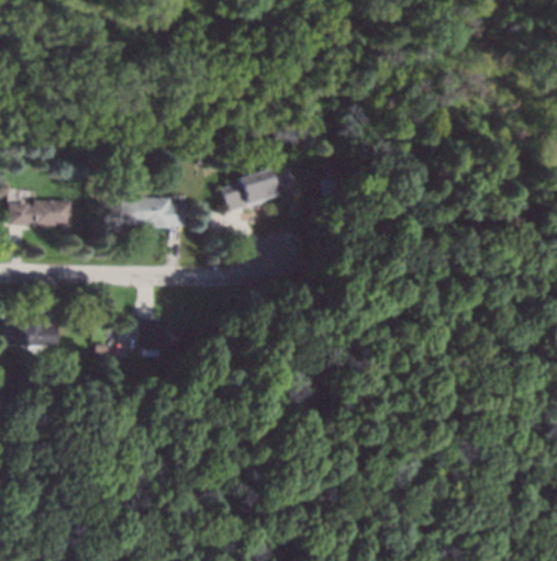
[(277,195),(227,212),(220,188),(238,182),(236,178),(268,168),(277,195)]
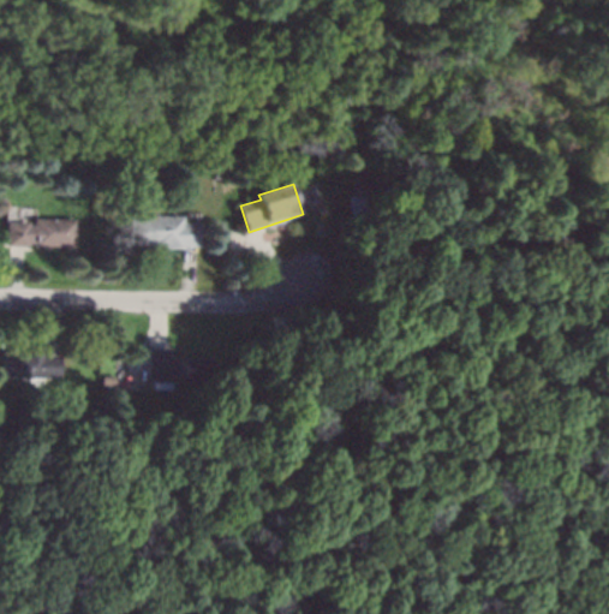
[(185,222),(204,222),(203,248),(185,246),(185,249),(155,248),(156,244),(132,244),(133,216),(185,218),(185,222)]
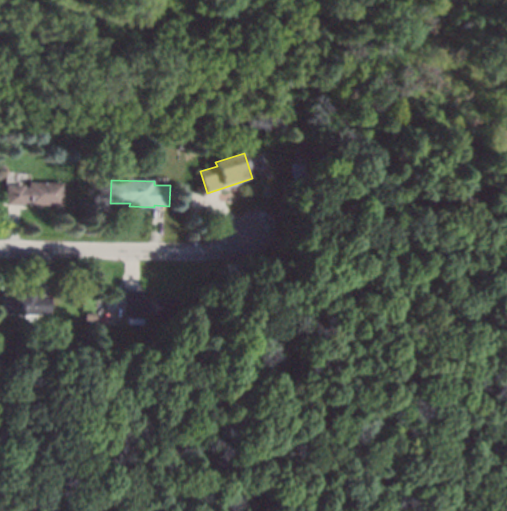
[(64,205),(30,205),(30,203),(27,203),(27,205),(7,205),(8,185),(26,185),(26,187),(30,187),(31,182),(64,182),(64,205)]
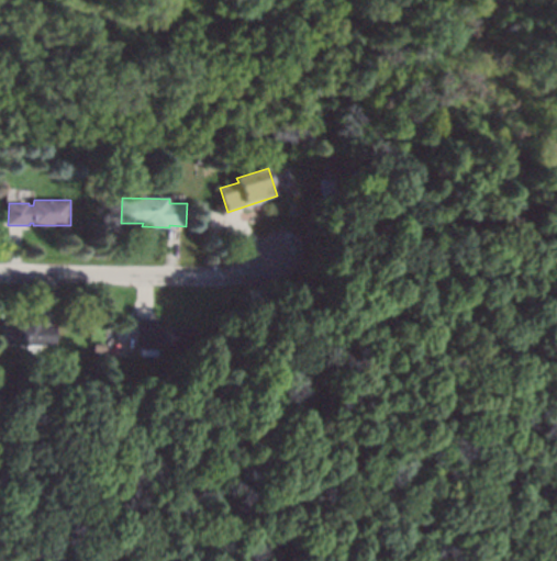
[(159,326),(198,326),(197,350),(162,349),(162,357),(142,356),(142,348),(138,348),(138,318),(159,318),(159,326)]
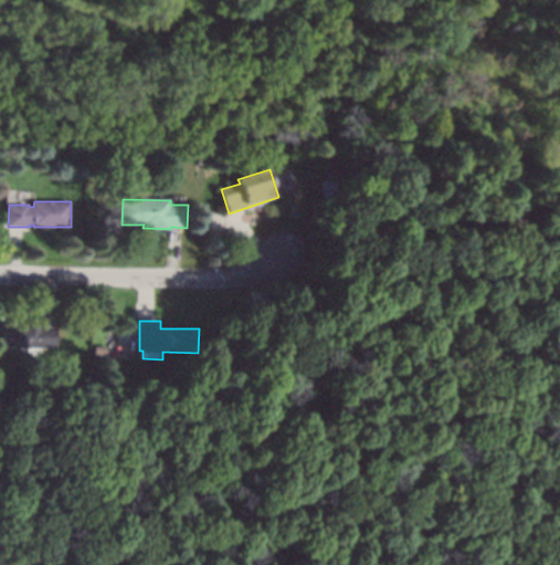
[(46,326),(60,326),(59,348),(6,347),(6,324),(23,324),(23,322),(46,323),(46,326)]
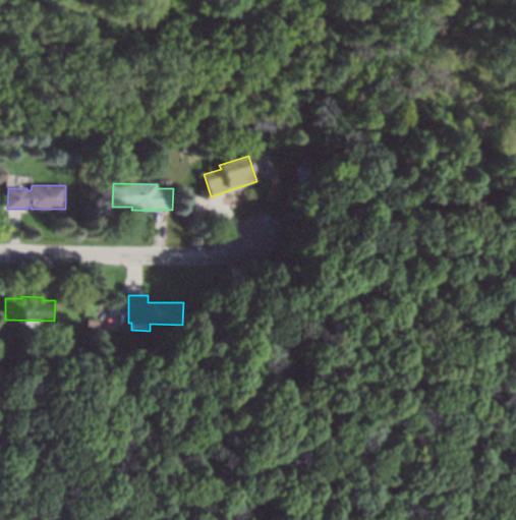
[(102,328),(91,328),(91,319),(102,319),(102,328)]
